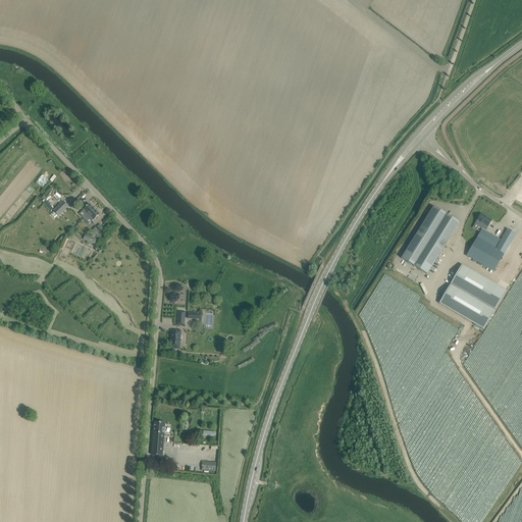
[(41,189),(48,195),(54,189),(48,181),(41,189)]
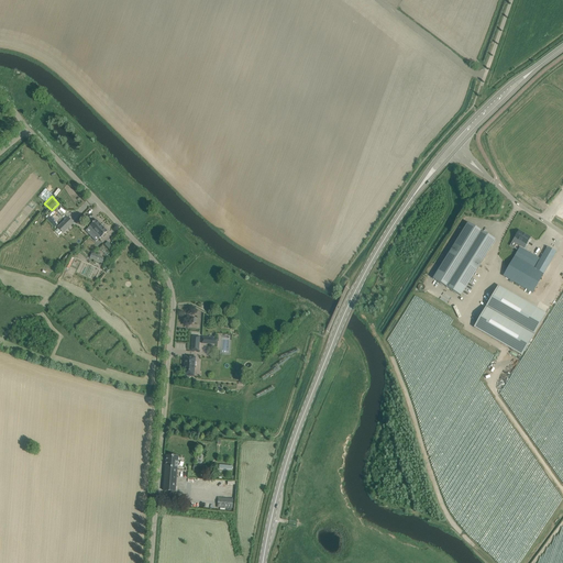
[(64,233),(74,223),(68,218),(58,228),(64,233)]
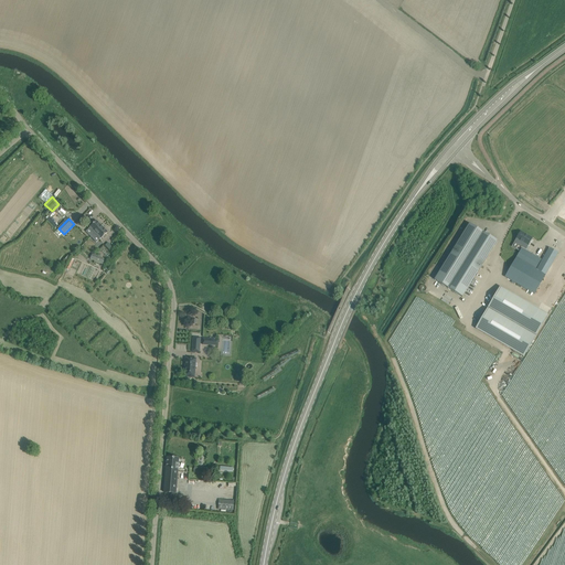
[(96,221),(88,228),(99,240),(107,232),(96,221)]
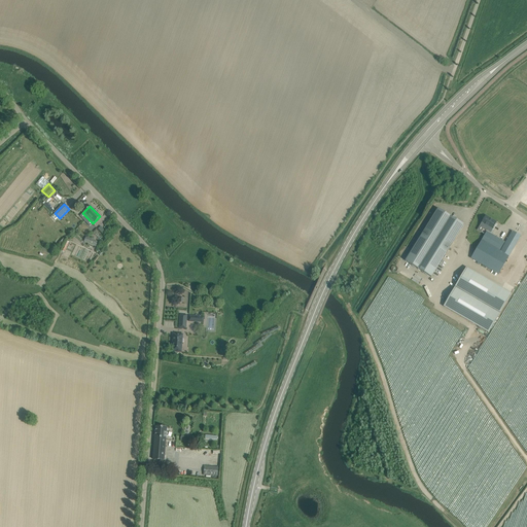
[(406,260),(427,275),(444,248),(448,250),(464,224),(437,208),(406,260)]
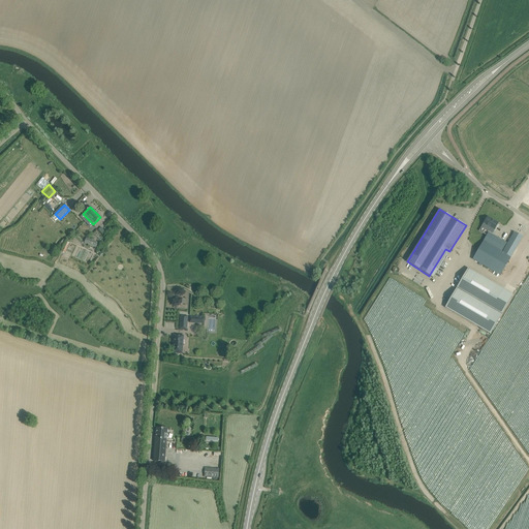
[(487,218),(484,224),(481,227),(492,232),(494,230),(498,223),(495,221),(494,222),(487,218)]
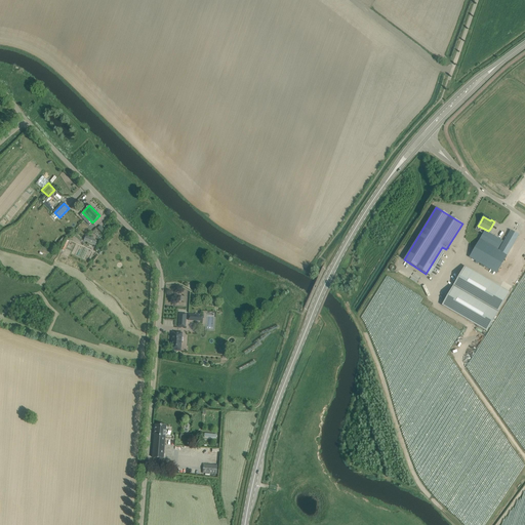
[(519,235),(511,231),(498,250),(497,250),(502,241),(485,231),(470,257),(496,273),(519,235)]
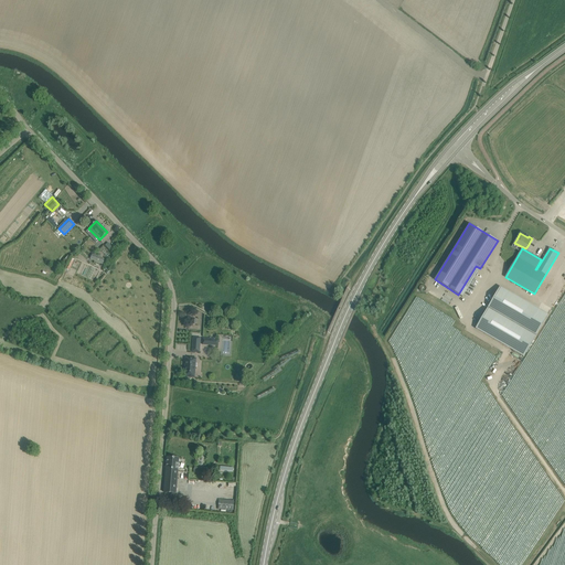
[(93,255),(91,259),(102,264),(104,259),(93,255)]
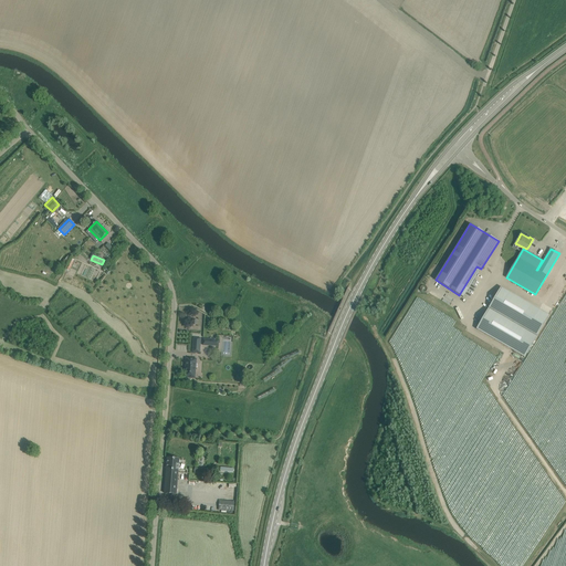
[(527,331),(540,310),(501,287),(477,329),(525,357),(537,336),(527,331)]
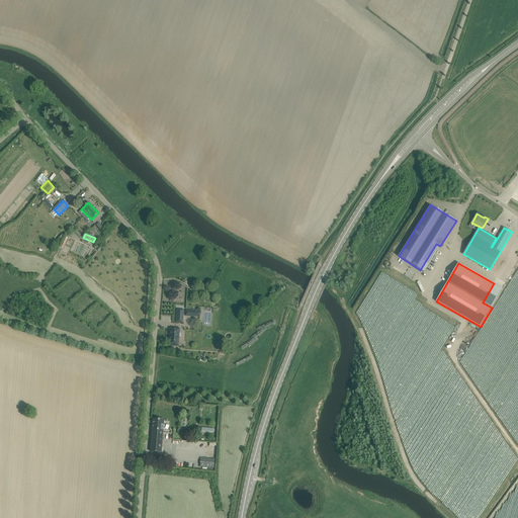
[(180,329),(176,329),(170,328),(170,332),(172,332),(171,334),(170,334),(169,340),(171,340),(171,346),(172,346),(172,347),(173,348),(175,348),(176,347),(176,346),(178,346),(178,345),(177,345),(177,341),(179,341),(179,336),(180,337),(181,336),(181,334),(180,333),(179,333),(180,329)]
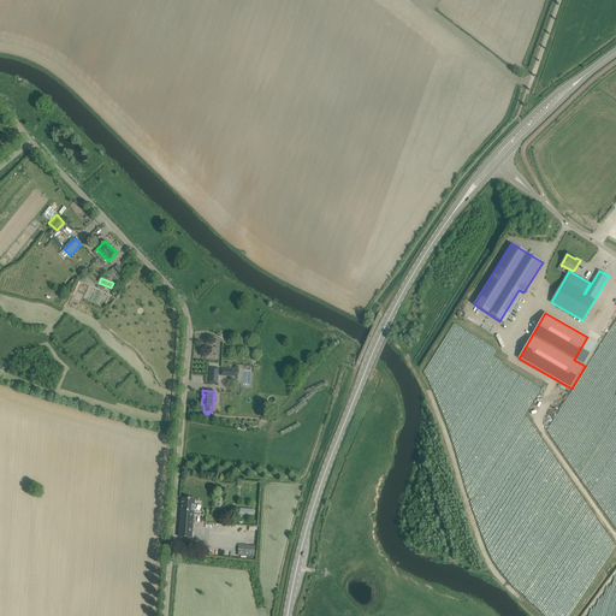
[(182,498),(181,525),(179,537),(193,538),(195,499),(182,498)]
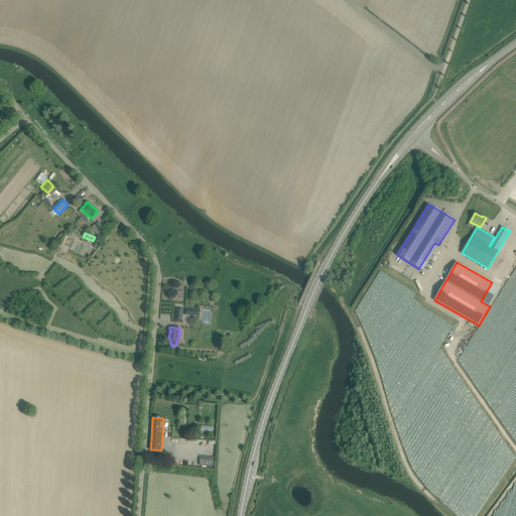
[(214,458),(210,457),(201,457),(200,466),(214,467),(214,458)]
